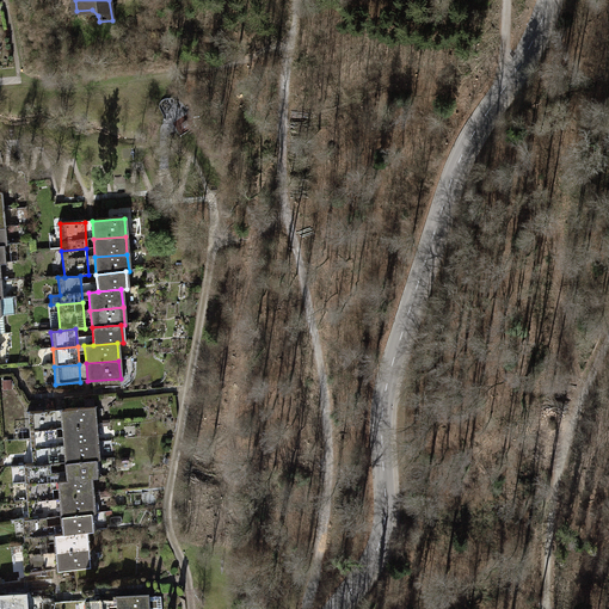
[(60,411),(61,429),(94,426),(92,403),(82,404),(82,408),(60,411)]
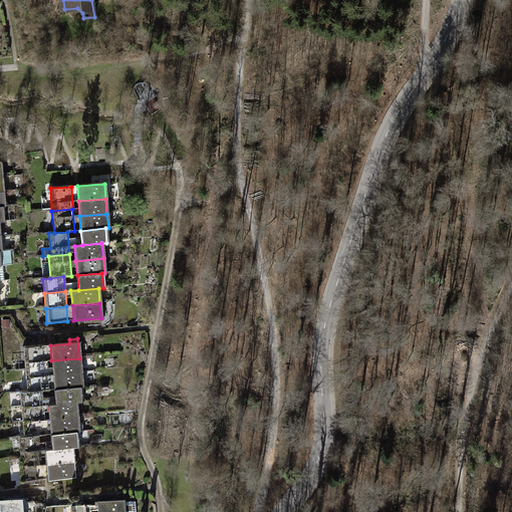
[(23,347),(25,370),(46,368),(44,345),(23,347)]
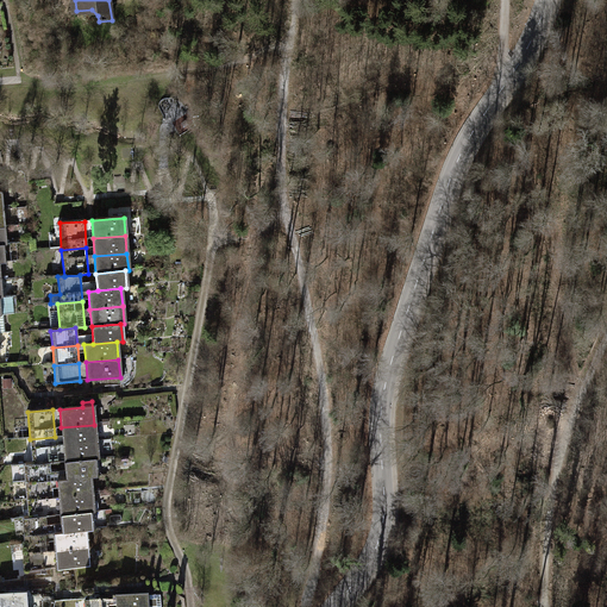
[(95,442),(94,425),(61,427),(63,445),(95,442)]
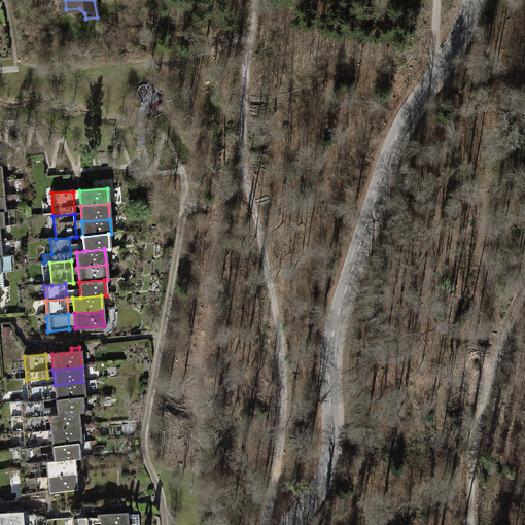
[(47,378),(26,380),(28,403),(42,400),(49,400),(47,378)]
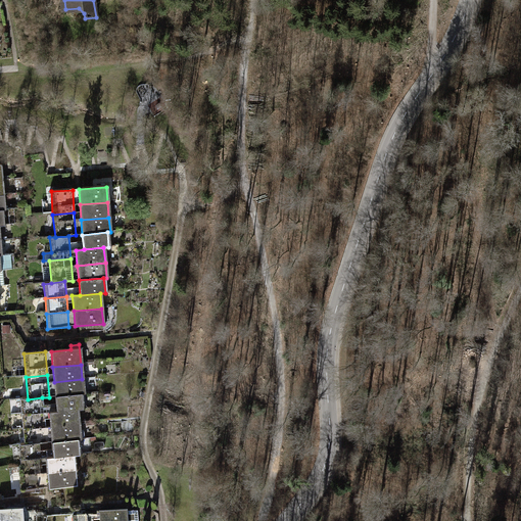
[(54,382),(55,396),(84,394),(82,379),(54,382)]
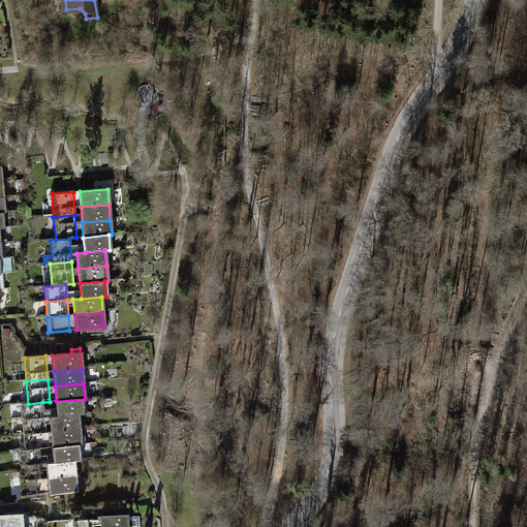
[(56,401),(57,416),(78,414),(83,414),(83,408),(85,408),(85,399),(56,401)]
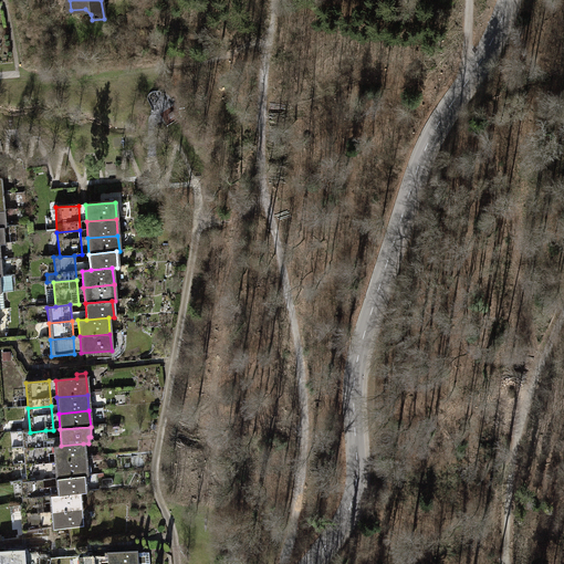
[(22,432),(23,449),(47,447),(45,430),(30,432),(22,432)]
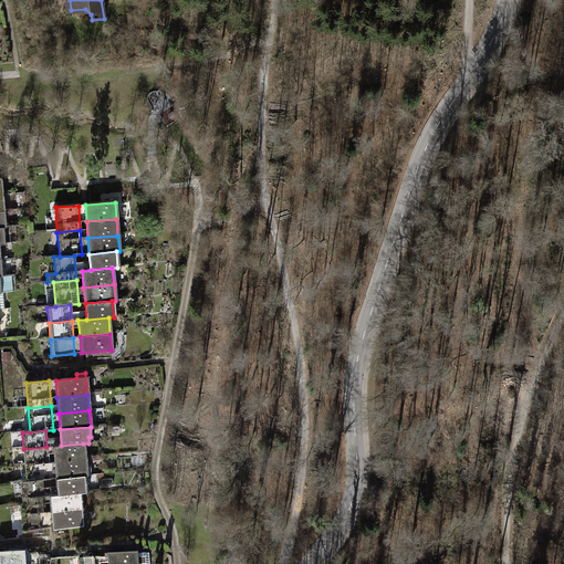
[(53,447),(54,462),(85,460),(83,444),(61,446),(53,447)]
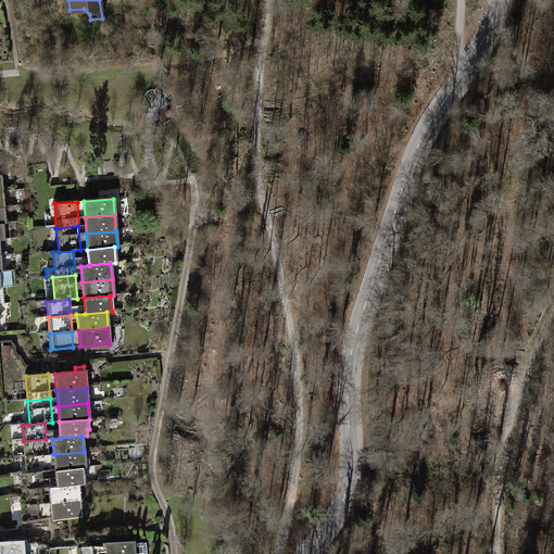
[(23,441),(24,457),(47,455),(46,439),(23,441)]
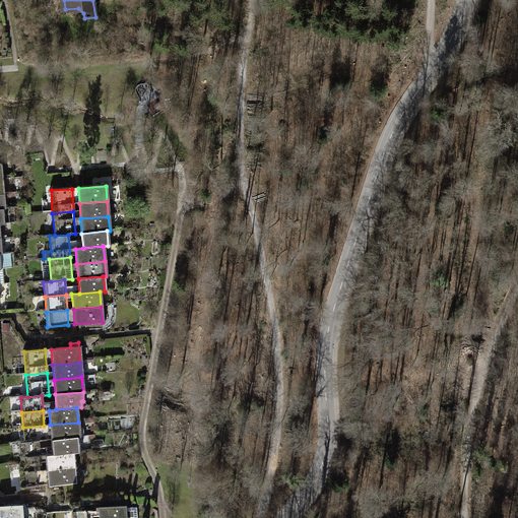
[(50,425),(51,440),(77,438),(82,438),(81,431),(78,431),(78,423),(50,425)]
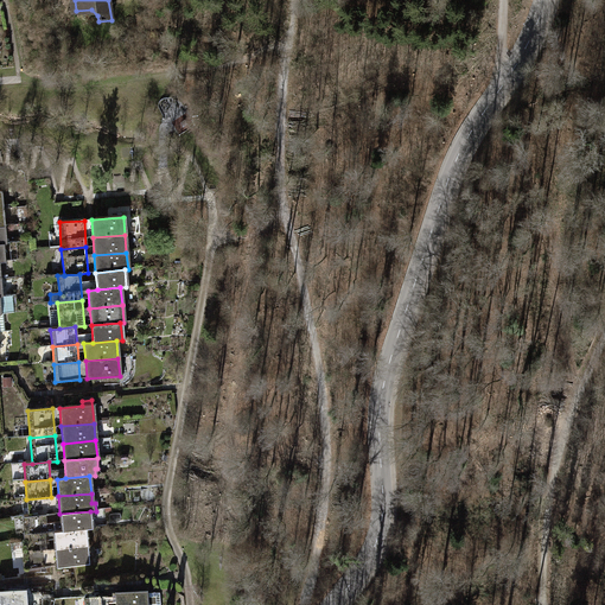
[(26,500),(27,516),(44,515),(53,515),(51,497),(26,500)]
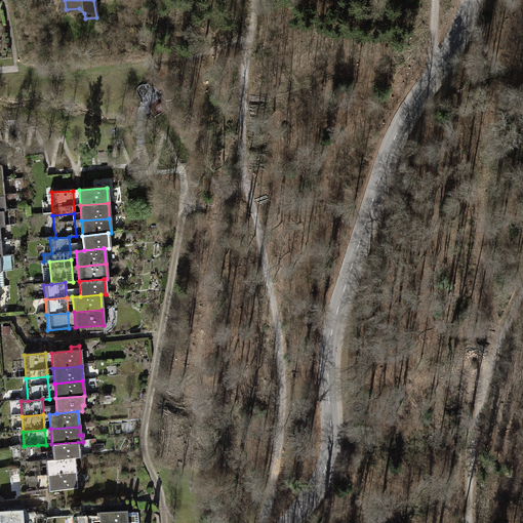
[(51,444),(53,459),(74,458),(79,457),(78,442),(51,444)]
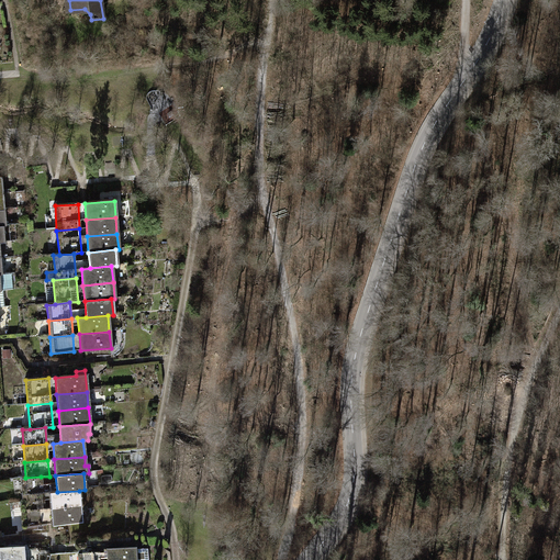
[(25,478),(21,479),(22,503),(43,501),(41,477),(25,478)]
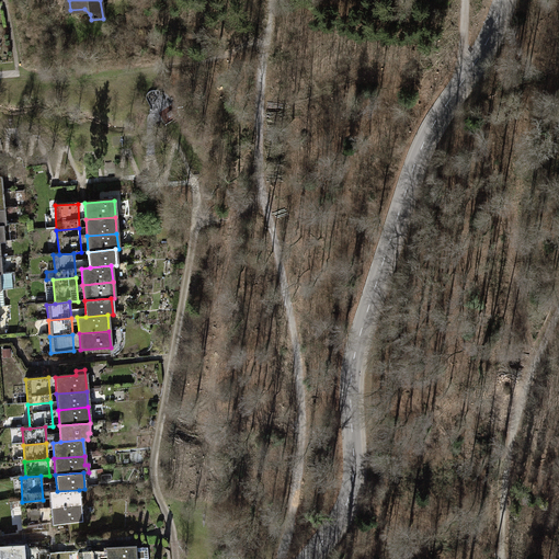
[(48,491),(50,508),(80,505),(79,490),(57,491),(48,491)]
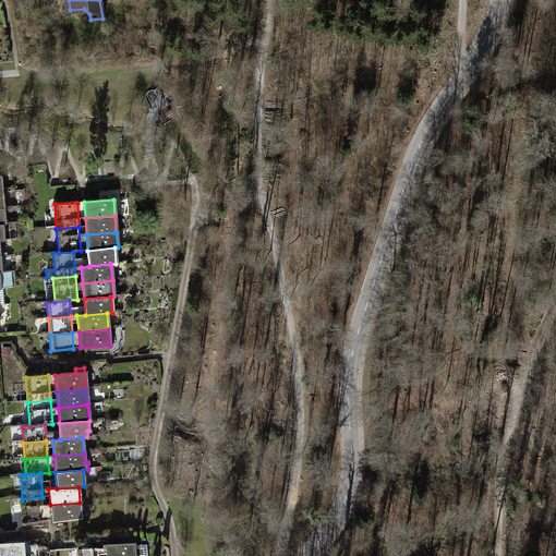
[(45,522),(43,497),(22,499),(20,499),(22,524),(45,522)]
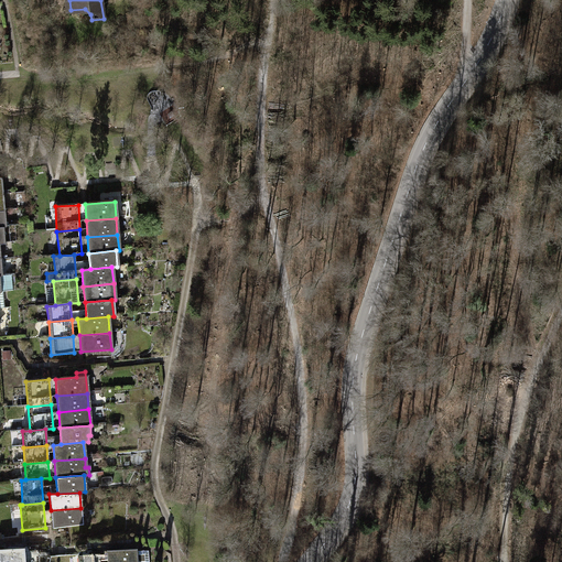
[(82,525),(80,508),(51,510),(52,527),(82,525)]
